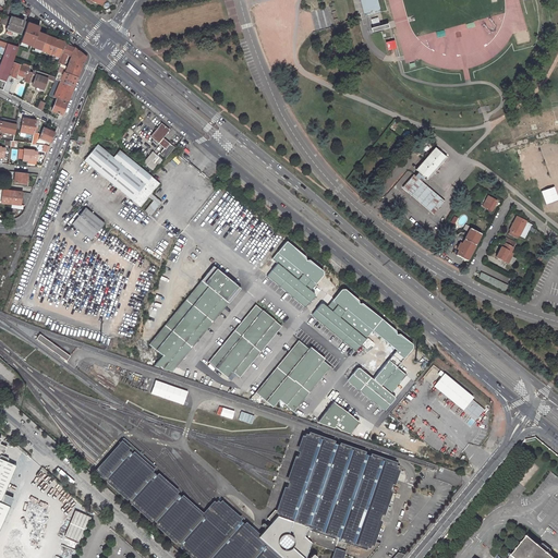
[(374,0),(364,0),(368,14),(377,12),(374,0)]
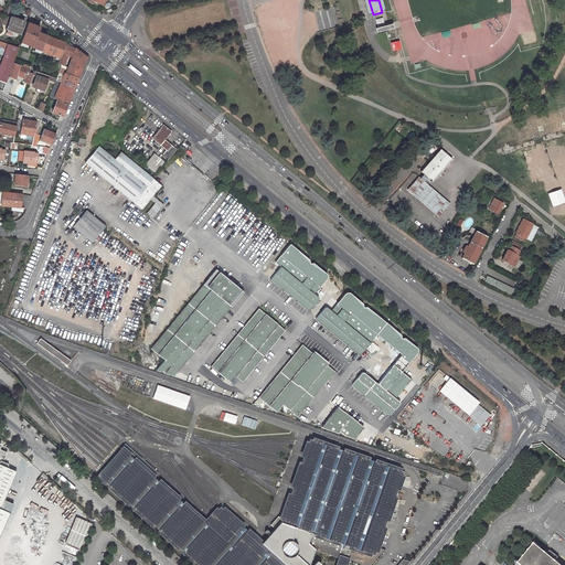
[(22,24),(9,20),(6,30),(6,31),(11,33),(10,36),(11,39),(12,40),(13,40),(14,40),(16,40),(17,40),(18,39),(19,34),(20,35),(23,27),(21,27),(22,24)]
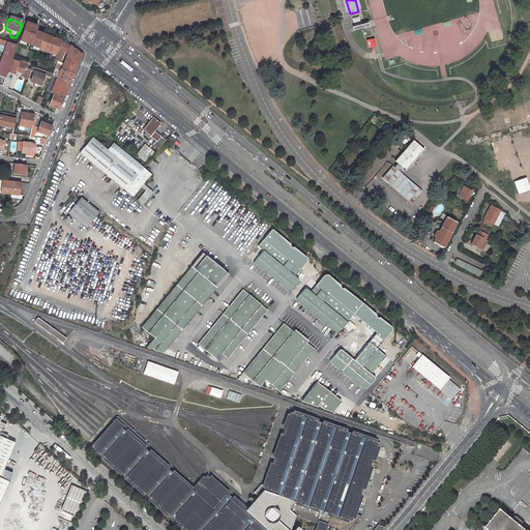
[(369,21),(353,25),(353,27),(350,28),(351,30),(370,25),(369,21)]
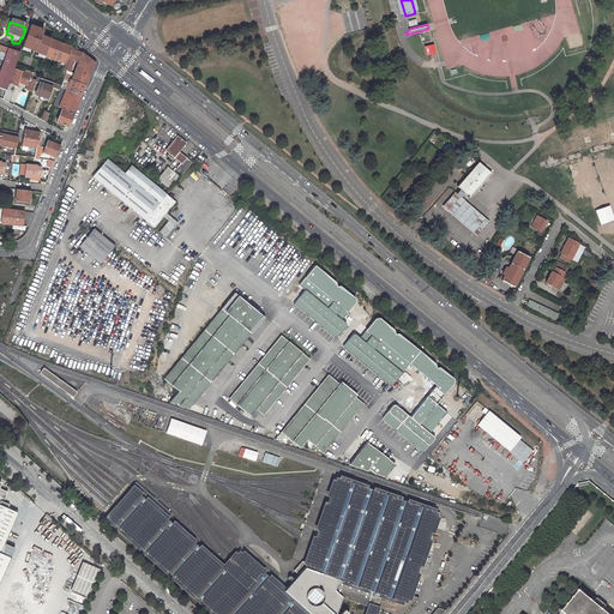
[(44,38),(32,34),(29,44),(40,49),(44,38)]
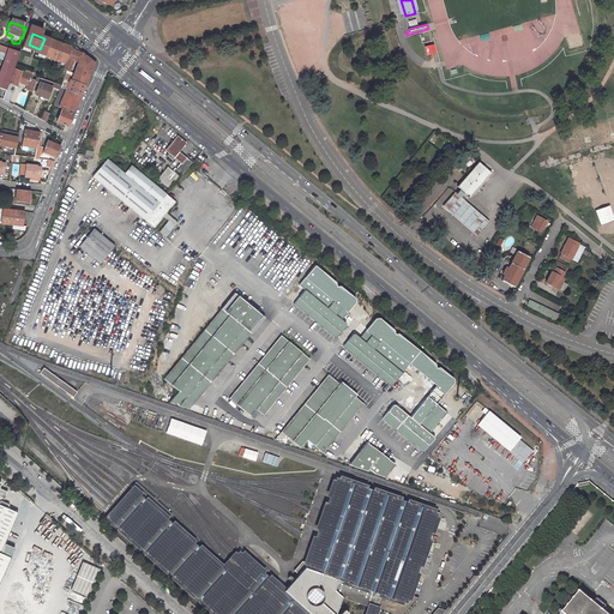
[(43,56),(52,60),(52,61),(55,62),(56,61),(64,65),(67,58),(71,47),(49,40),(43,56)]
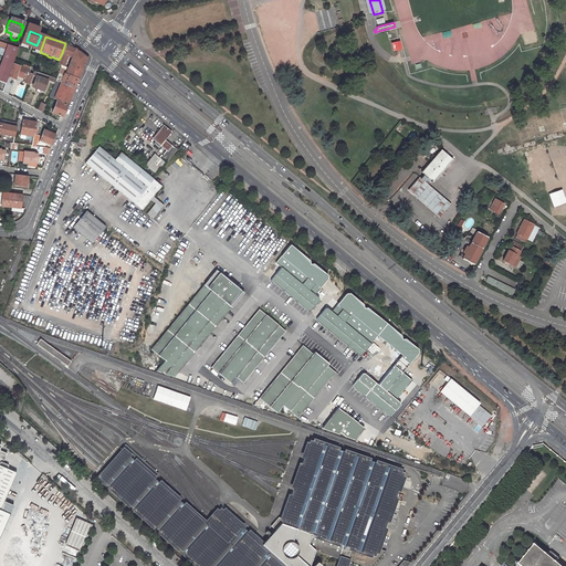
[(0,46),(4,49),(0,63),(0,90),(2,92),(6,83),(8,76),(12,63),(18,49),(0,42),(0,46)]
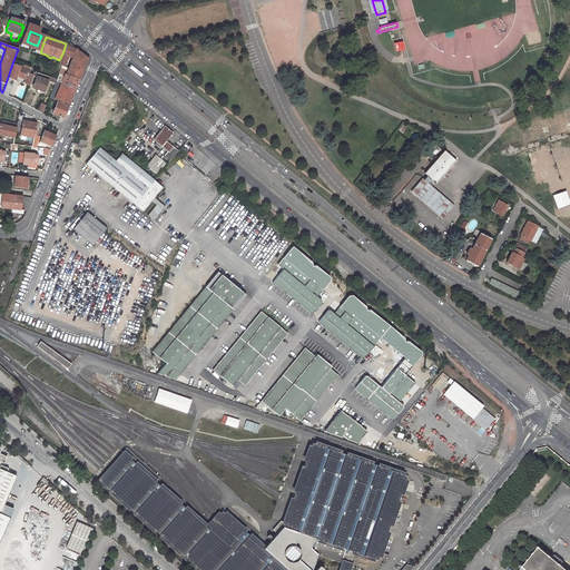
[(67,56),(67,57),(71,59),(76,50),(67,42),(66,43),(62,53),(67,56)]
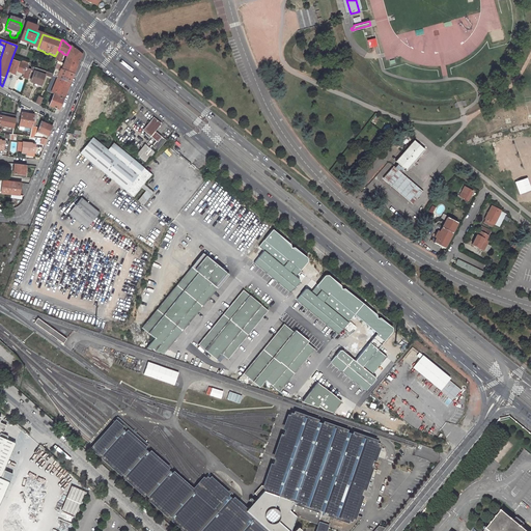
[(80,55),(71,47),(66,55),(61,66),(56,64),(52,75),(51,77),(57,79),(68,83),(80,55)]
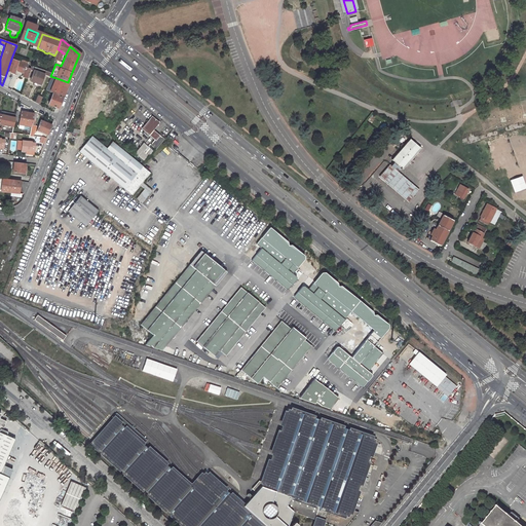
[(53,61),(58,62),(62,52),(62,51),(58,49),(54,55),(53,61)]
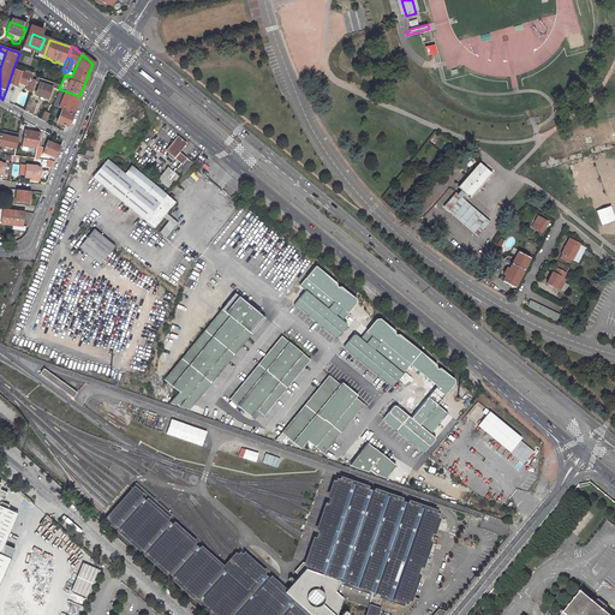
[(15,87),(17,82),(27,85),(25,90),(31,93),(35,83),(36,81),(30,78),(31,76),(23,72),(13,69),(9,83),(13,85),(15,87)]
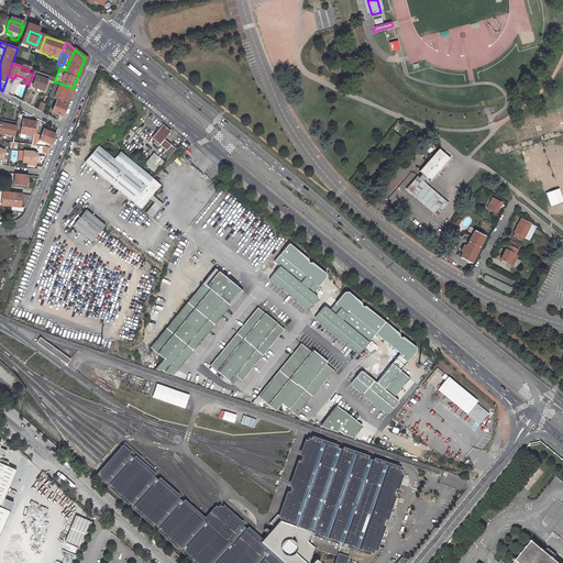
[(333,80),(337,72),(322,65),(318,74),(333,80)]
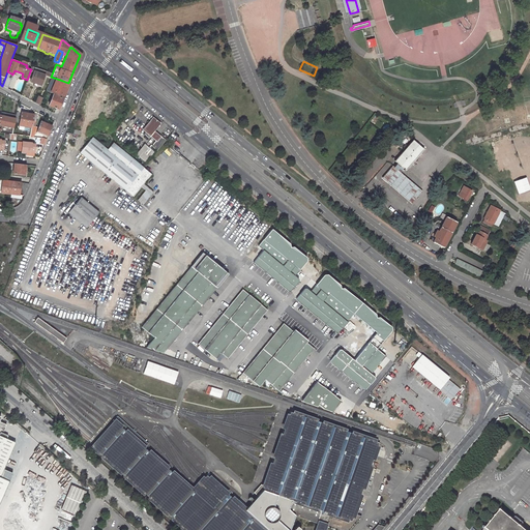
[(33,72),(29,82),(39,86),(43,77),(43,76),(40,75),(42,70),(32,66),(31,69),(30,71),(33,72)]
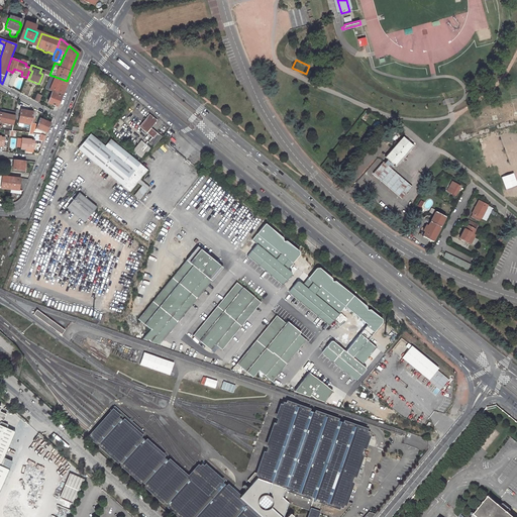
[(67,81),(56,77),(49,91),(62,96),(67,81)]
